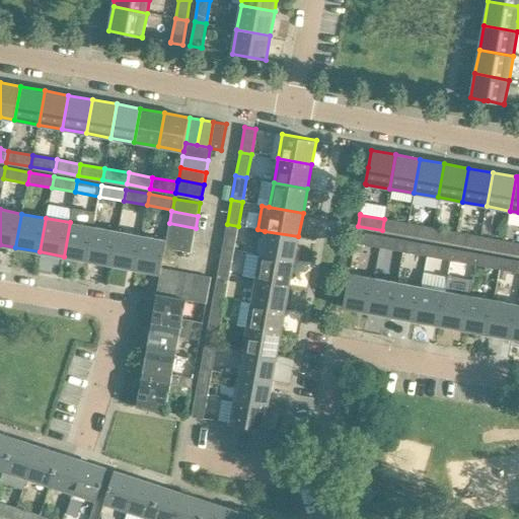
[(409,223),(384,219),(382,230),(405,234),(409,223)]
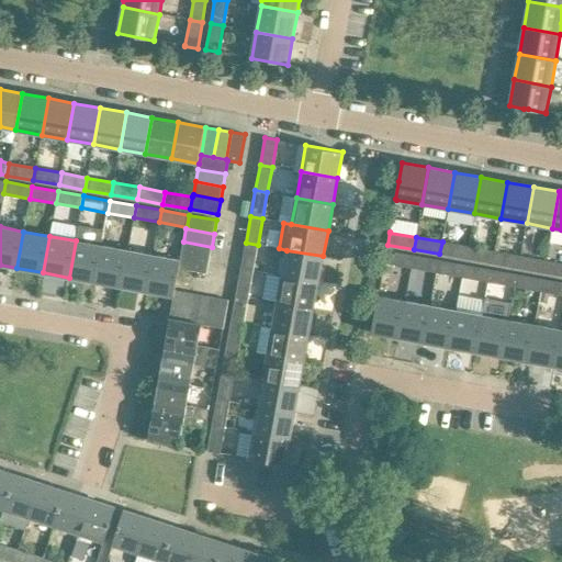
[(69,278),(94,282),(102,246),(76,240),(69,278)]
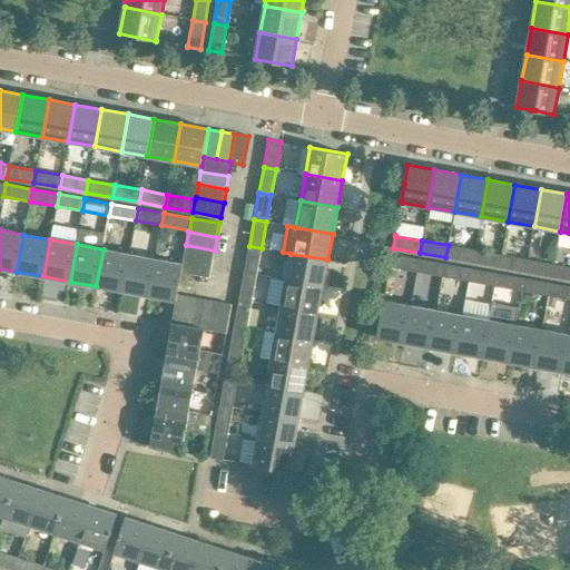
[(186,245),(184,258),(212,263),(215,251),(186,245)]
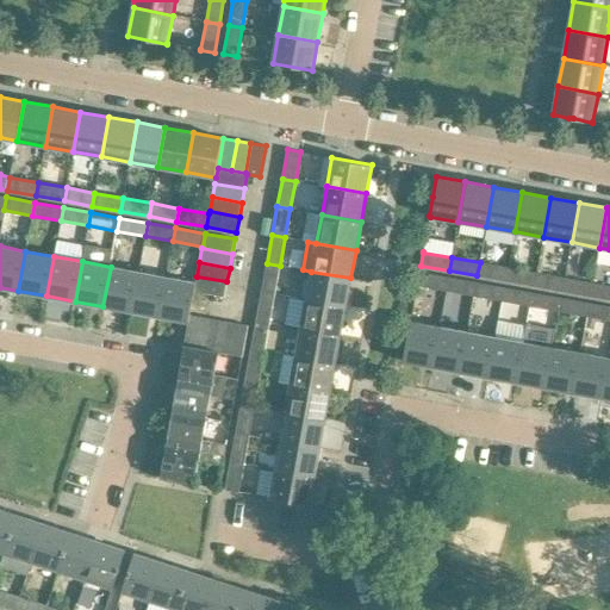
[(477,275),(505,281),(508,268),(480,262),(477,275)]
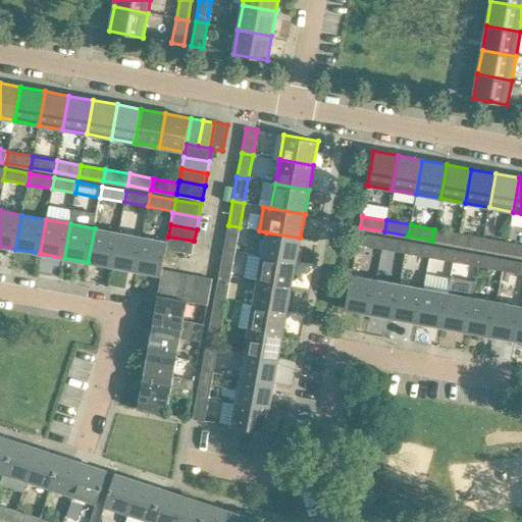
[(228,225),(223,250),(235,252),(240,227),(228,225)]
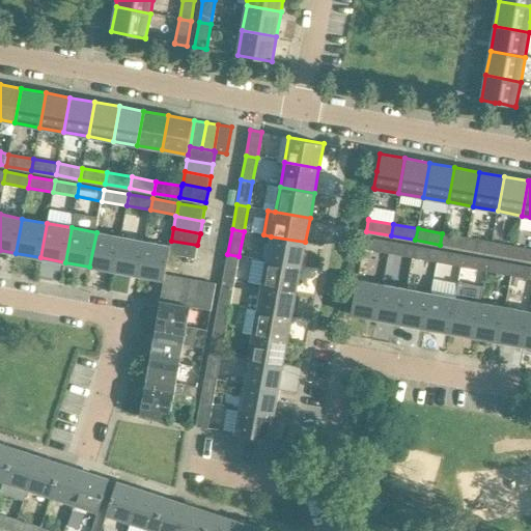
[(120,236),(96,232),(89,267),(114,271),(120,236)]
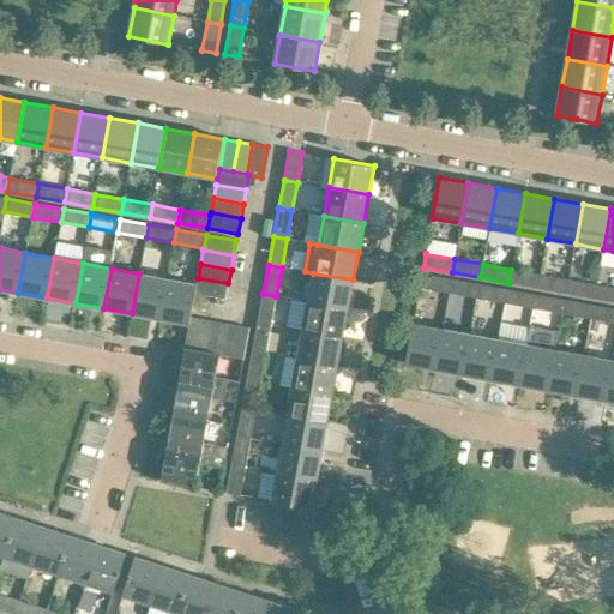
[(540,275),(511,270),(509,283),(537,288),(540,275)]
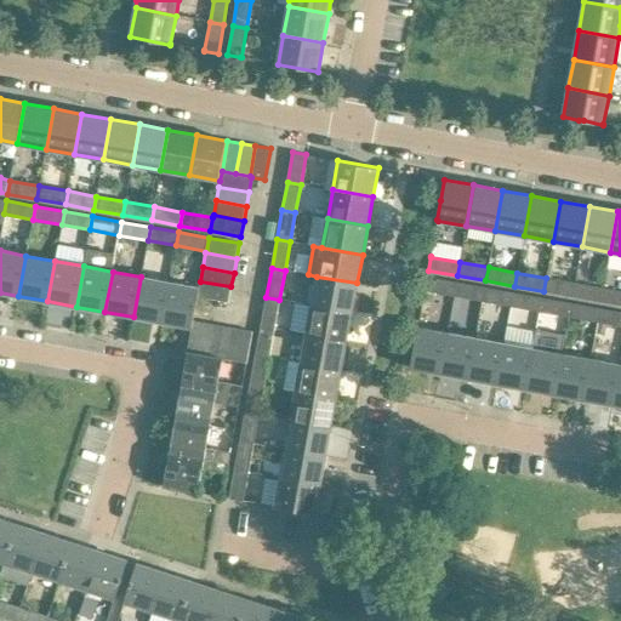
[(134,317),(163,323),(170,281),(141,277),(134,317)]
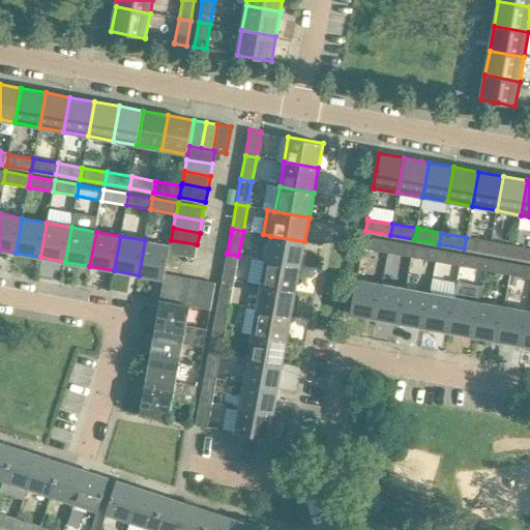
[(300,266),(304,241),(270,236),(266,260),(300,266)]
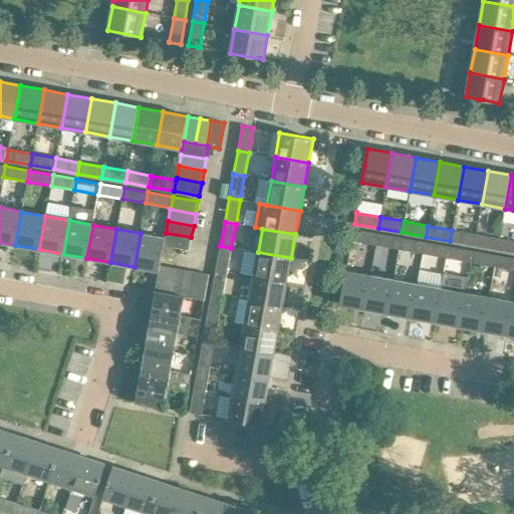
[(376,234),(353,229),(351,240),(351,241),(374,245),(376,234)]
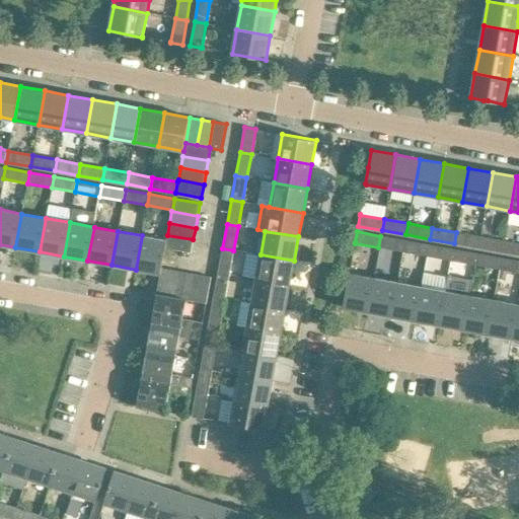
[(480,236),(456,232),(454,243),(478,247),(480,236)]
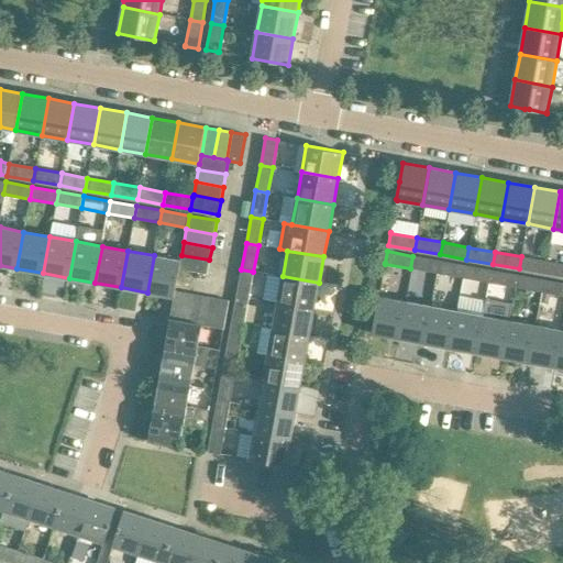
[(175,290),(179,268),(180,261),(154,255),(147,293),(174,297),(175,290)]
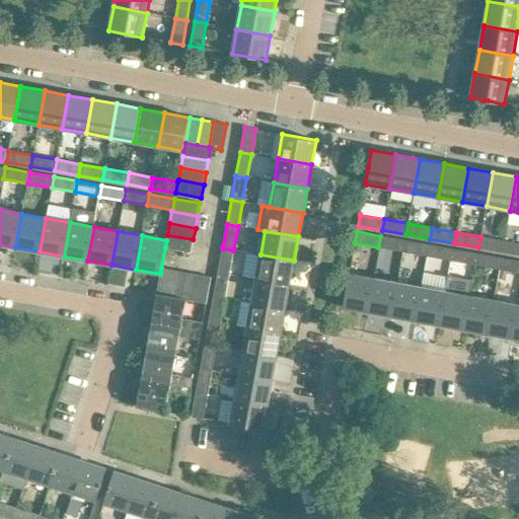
[(167,235),(166,240),(165,247),(191,252),(193,239),(167,235)]
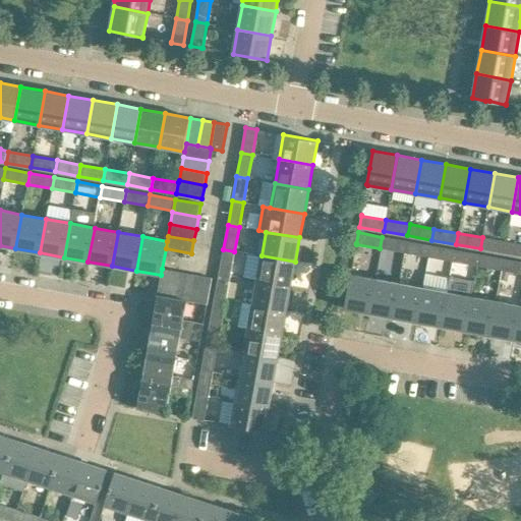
[(382,237),(380,248),(404,252),(406,241),(382,237)]
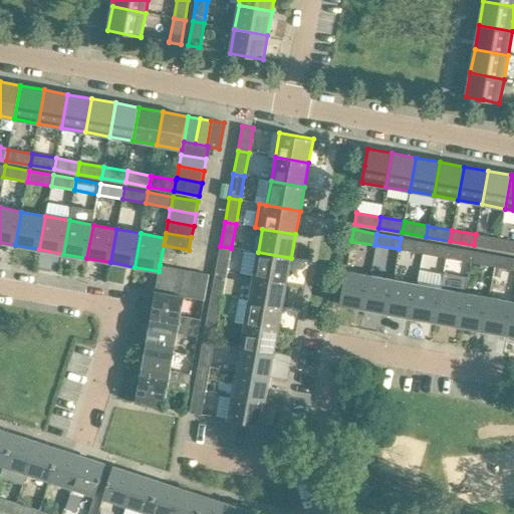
[(474,245),(498,250),(500,239),(476,234),(474,245)]
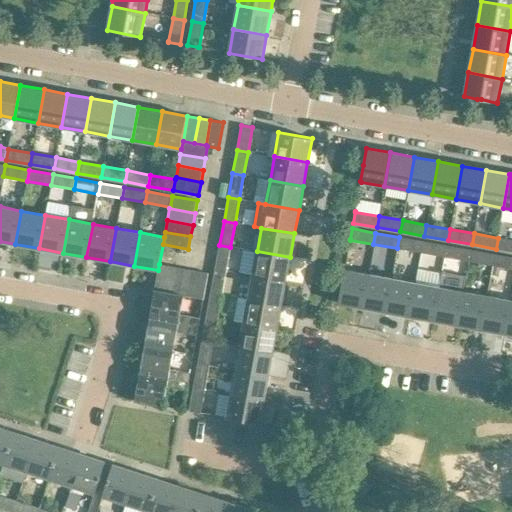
[(397,248),(421,252),(423,241),(399,237),(397,248)]
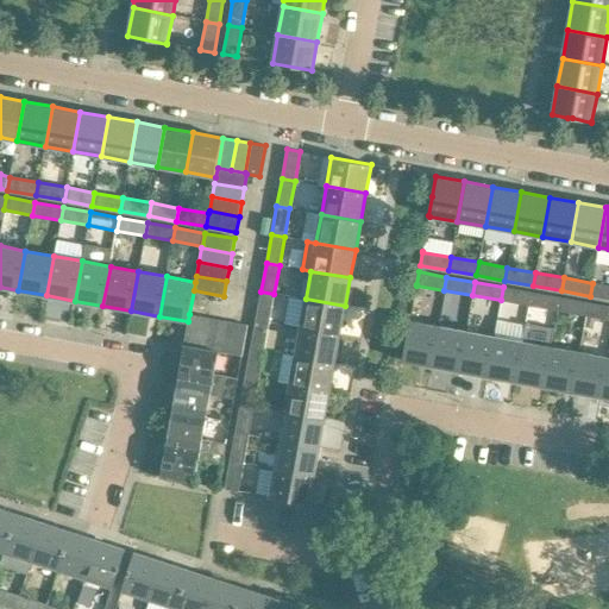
[(608,286),(592,283),(590,296),(608,299),(608,286)]
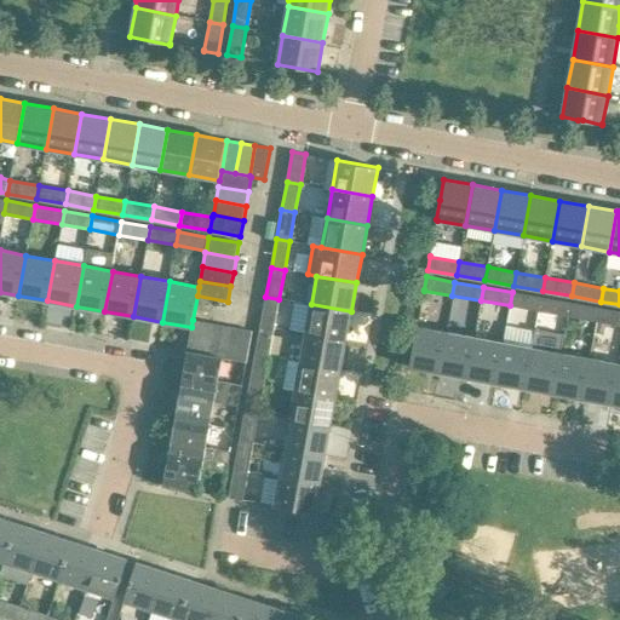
[(512,292),(510,305),(539,311),(541,298),(512,292)]
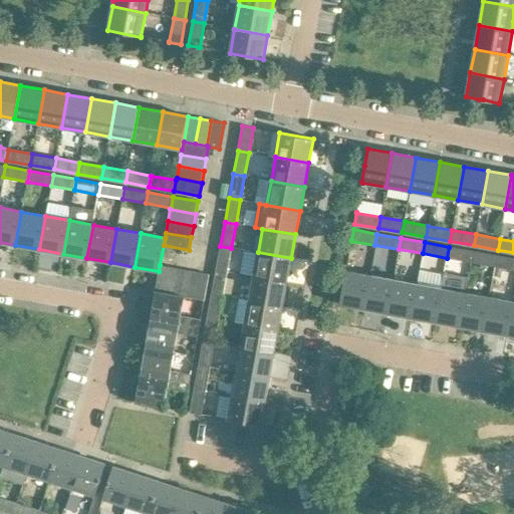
[(227,271),(231,248),(220,246),(216,269),(227,271)]
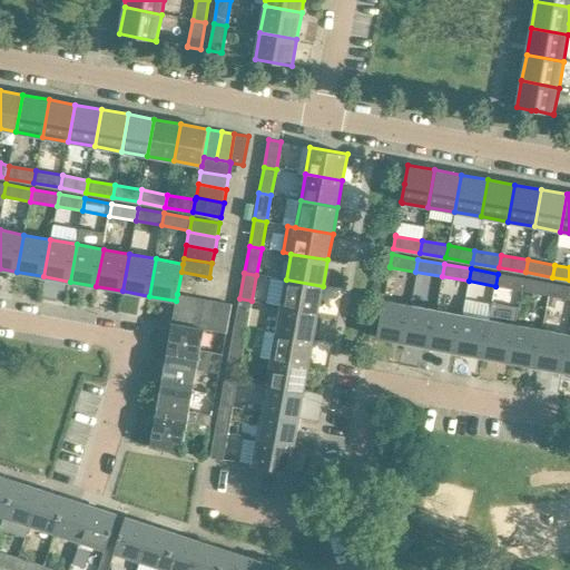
[(495,286),(522,291),(524,278),(498,274),(495,286)]
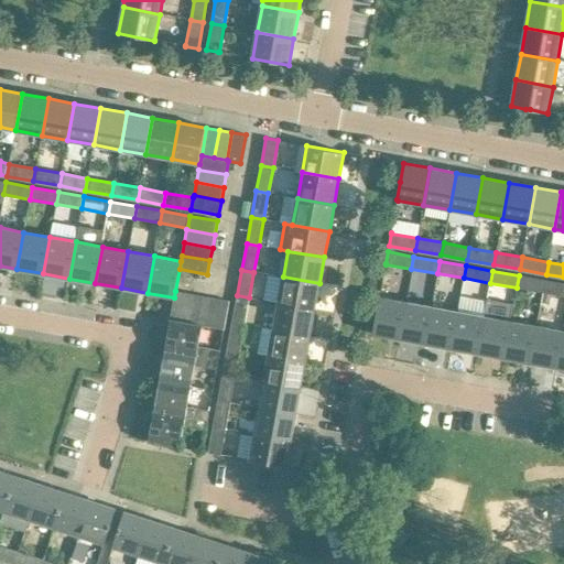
[(519,275),(517,288),(542,292),(544,280),(519,275)]
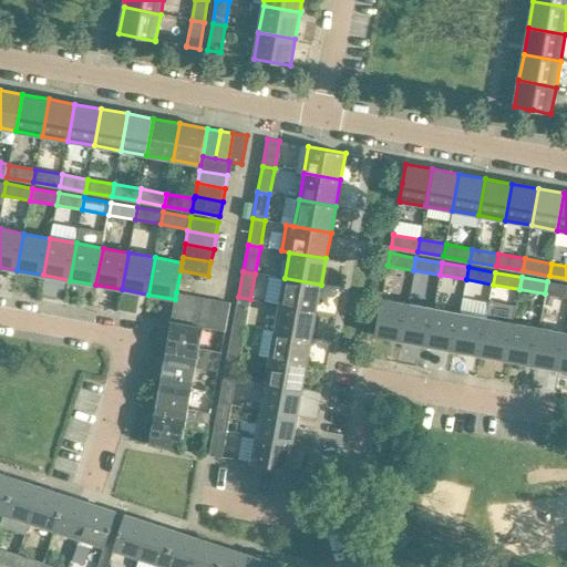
[(317,311),(321,285),(285,278),(279,305),(317,311)]
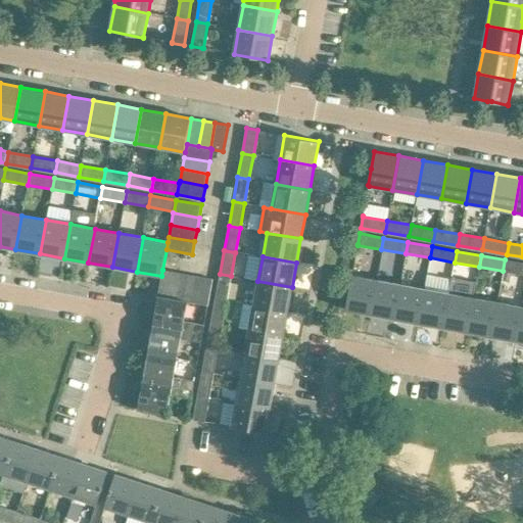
[(503,271),(522,275),(522,263),(505,259),(503,271)]
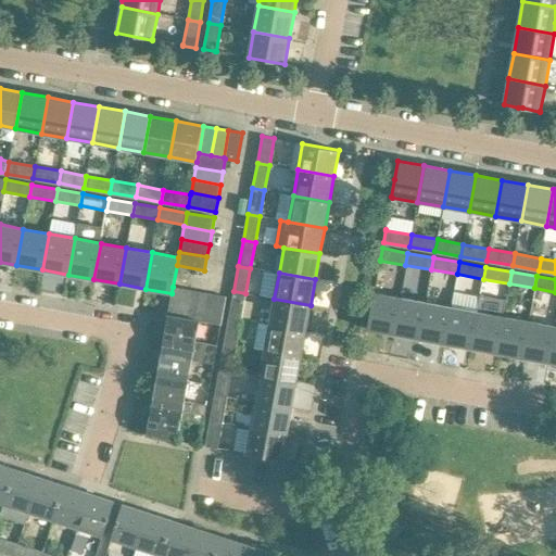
[(172,293),(167,314),(167,315),(168,315),(181,317),(181,314),(186,289),(173,287),(172,293)]
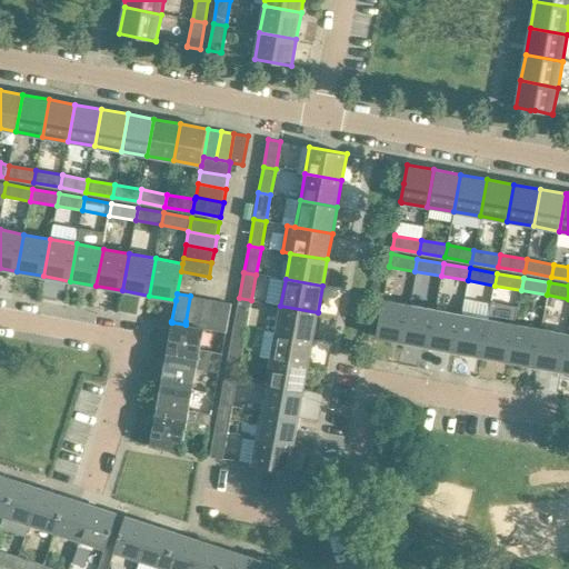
[(190,296),(186,321),(186,325),(199,327),(200,321),(203,299),(190,296)]
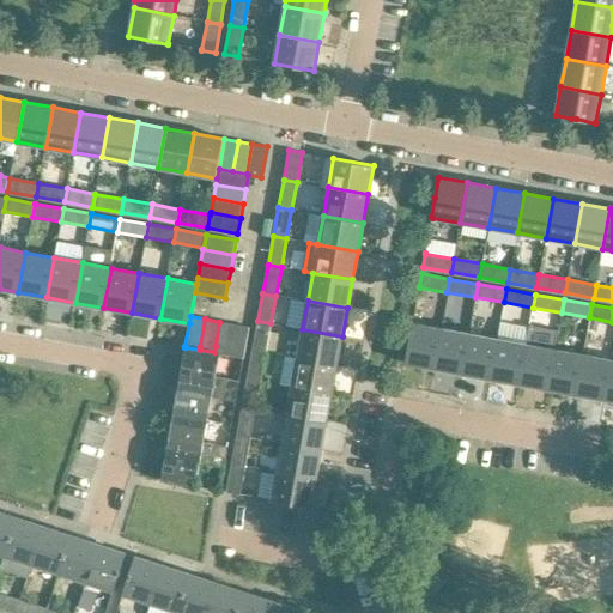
[(253,350),(266,352),(271,323),(258,321),(253,350)]
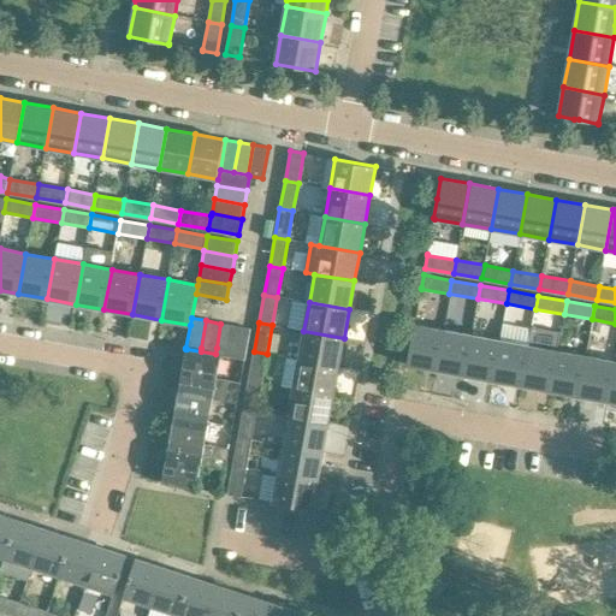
[(220,324),(217,348),(215,354),(220,355),(230,357),(236,326),(220,324)]
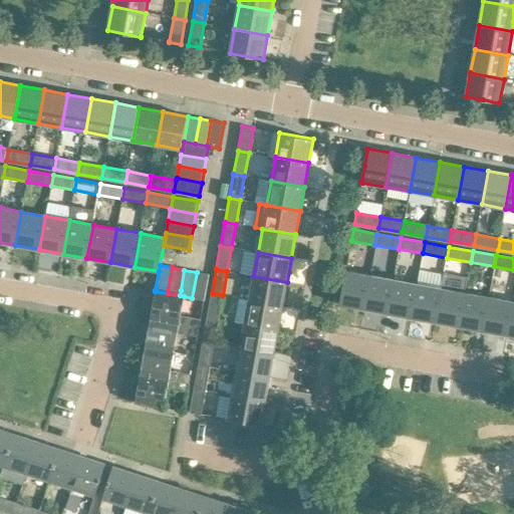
[(339,304),(363,308),(369,275),(346,271),(345,271),(343,285),(339,304)]
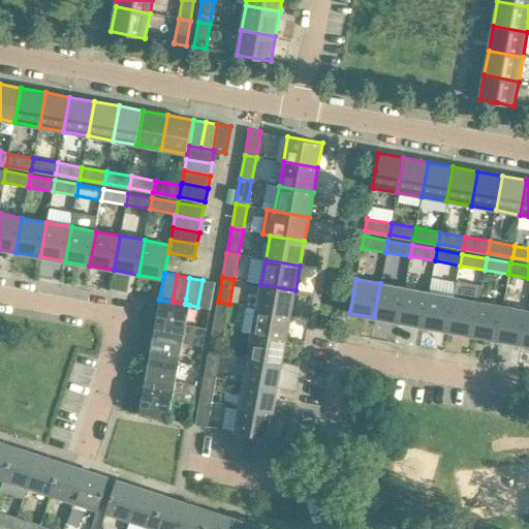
[(197,307),(210,309),(215,282),(203,280),(197,307)]
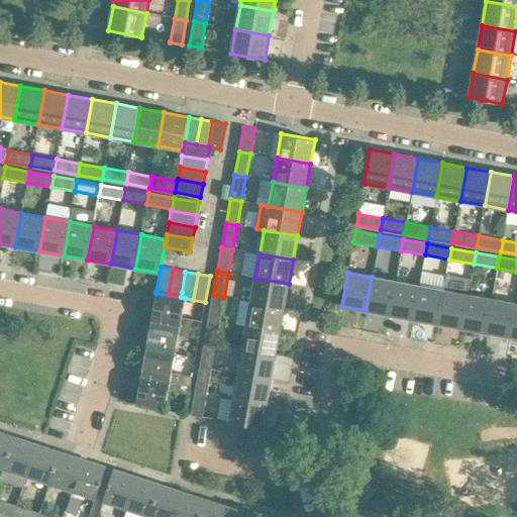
[(443,290),(437,323),(461,328),(468,295),(471,279),(446,275),(445,278),(443,290)]
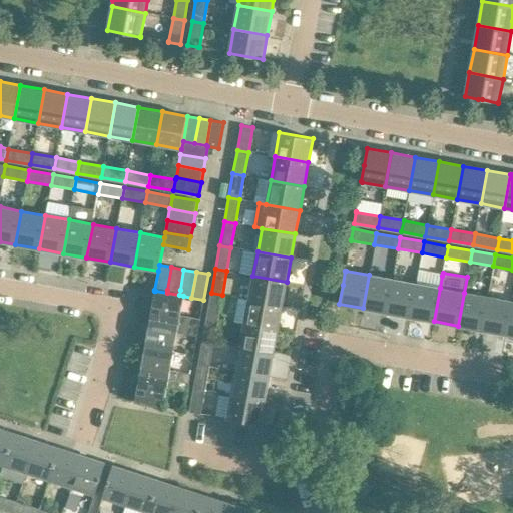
[(363,308),(386,313),(393,279),(369,275),(363,308)]
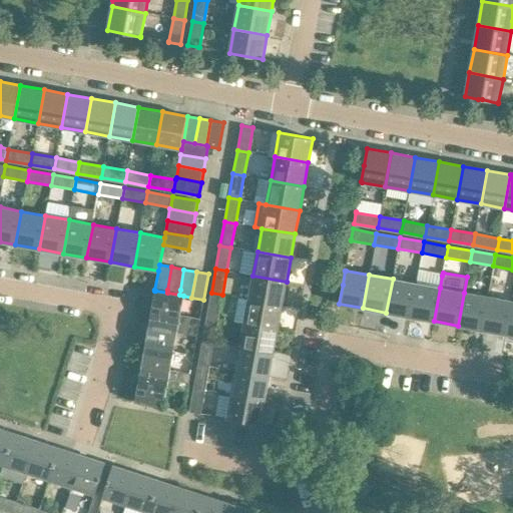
[(252,276),(250,290),(248,300),(282,306),(287,282),(252,276)]
